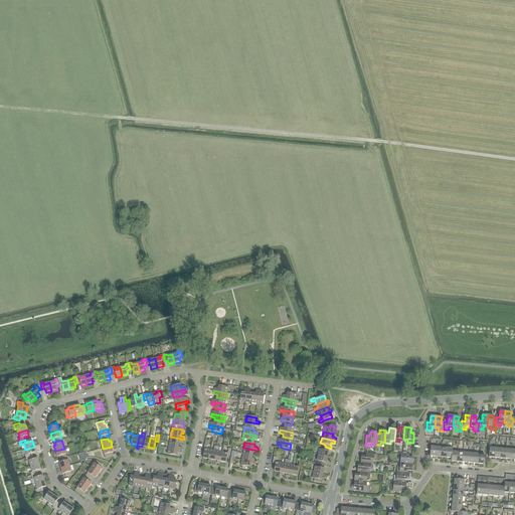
[(179,445),(169,443),(168,448),(182,451),(182,448),(178,447),(179,445)]
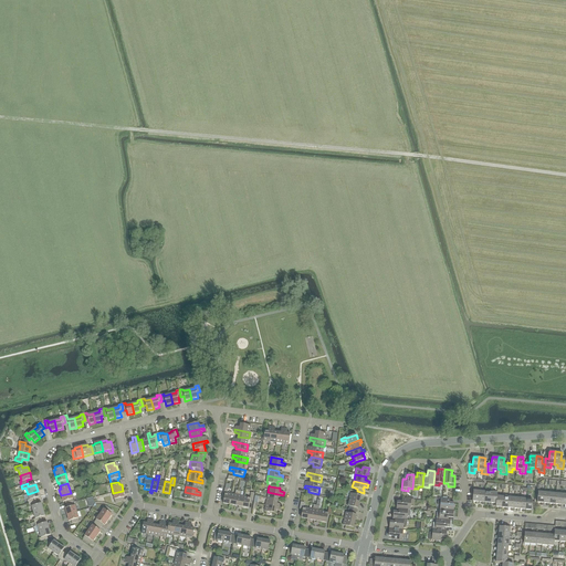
[(230,504),(229,504),(229,507),(231,507),(232,505),(236,505),(239,491),(236,490),(234,494),(231,494),(230,504)]
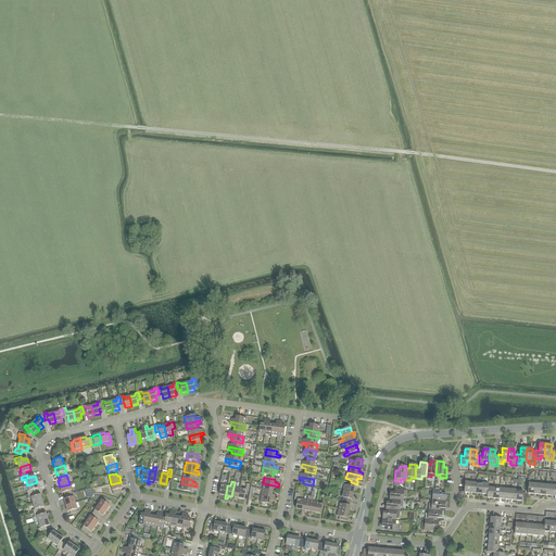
[(37,482),(27,485),(29,491),(27,491),(28,495),(35,493),(34,490),(39,488),(37,482)]
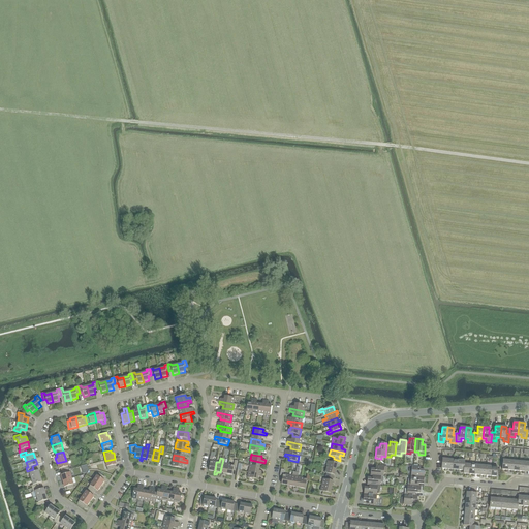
[(115,459),(105,461),(107,470),(115,468),(115,465),(116,465),(115,459)]
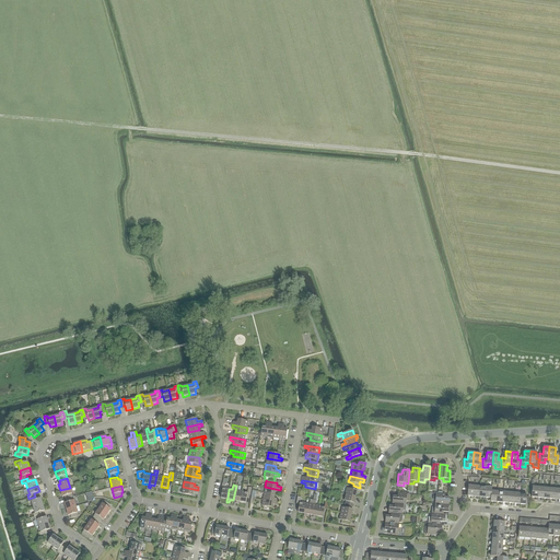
[(360,488),(353,486),(352,489),(347,488),(345,494),(356,497),(357,493),(358,493),(359,491),(360,488)]
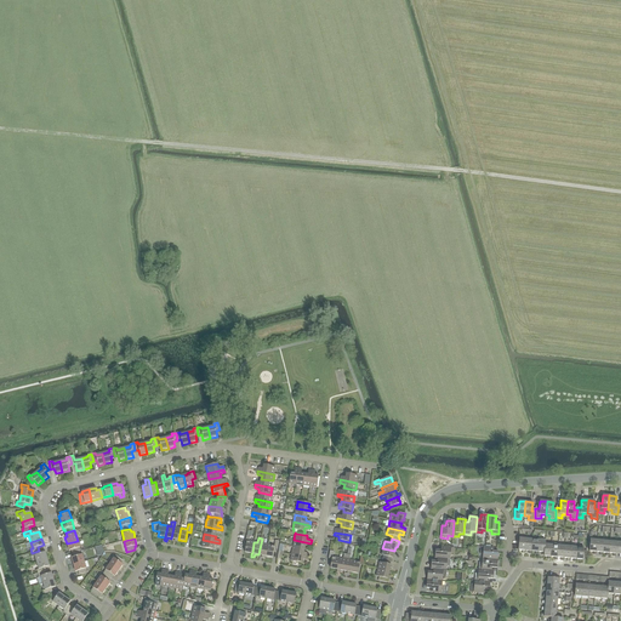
[(266,556),(266,557),(273,558),(274,548),(278,548),(279,541),(275,540),(274,546),(267,545),(266,556)]
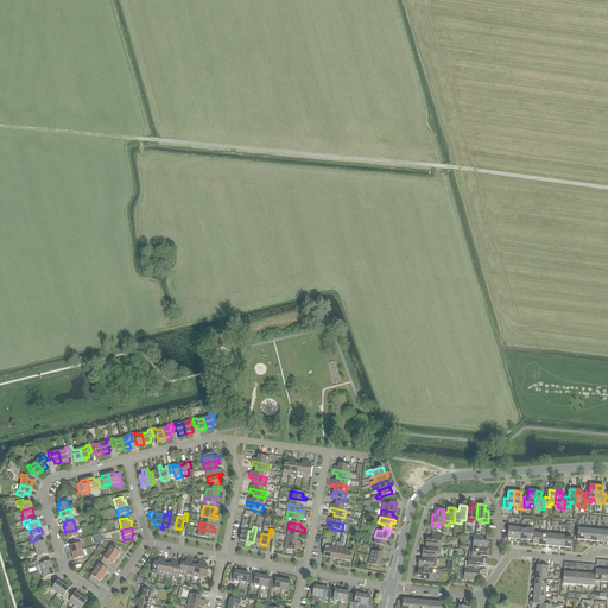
[(76,530),(65,532),(68,539),(70,539),(71,542),(80,539),(76,530)]
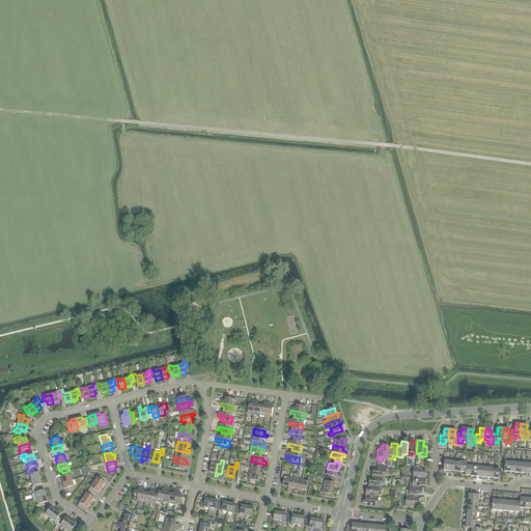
[(260,470),(250,468),(249,473),(263,476),(263,473),(260,473),(260,470)]
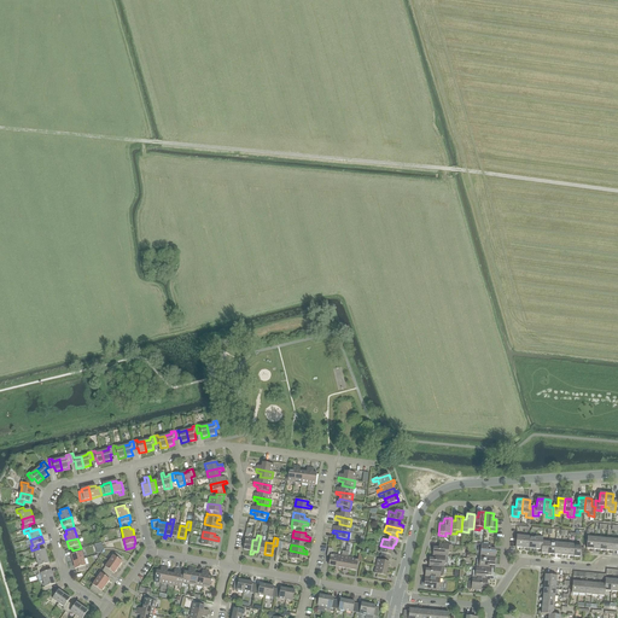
[(452,553),(452,546),(439,544),(439,548),(433,548),(432,555),(435,555),(448,557),(448,552),(452,553)]
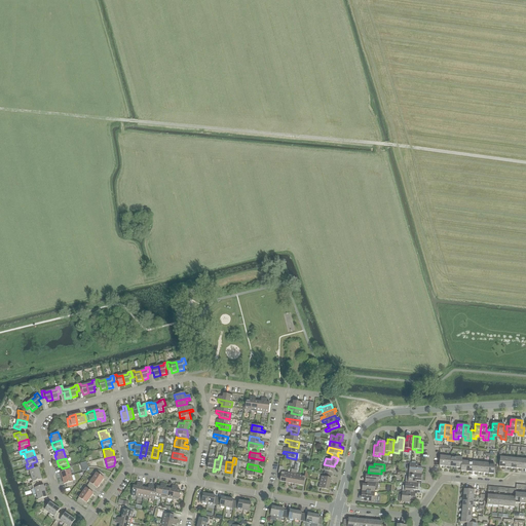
[(422,467),(417,467),(418,464),(407,463),(407,468),(409,470),(409,473),(421,475),(422,467)]
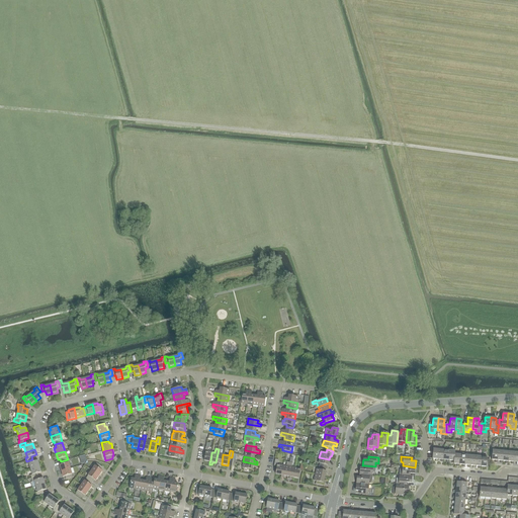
[(486,466),(487,463),(487,461),(489,462),(489,459),(487,459),(487,457),(482,456),(481,466),(486,466)]
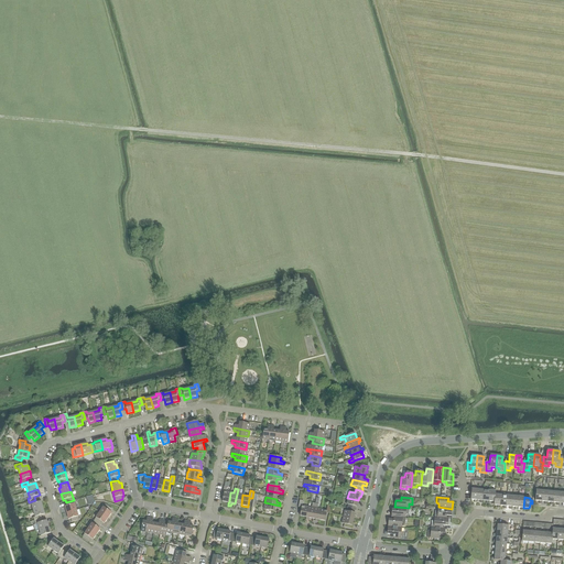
[(348,505),(347,508),(357,510),(358,507),(358,505),(357,503),(358,500),(347,498),(346,505),(348,505)]
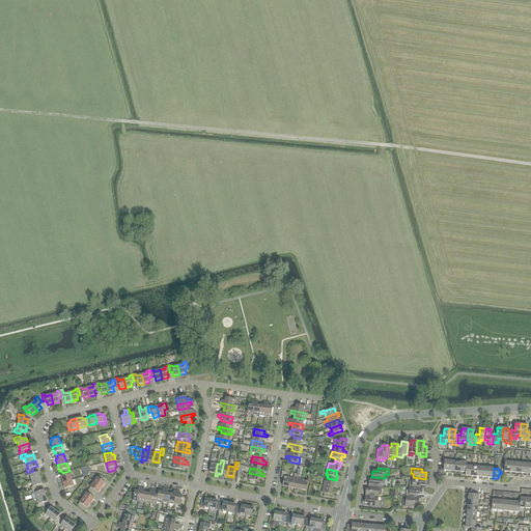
[(29,475),(31,481),(40,478),(38,472),(34,474),(33,471),(27,473),(28,476),(29,475)]
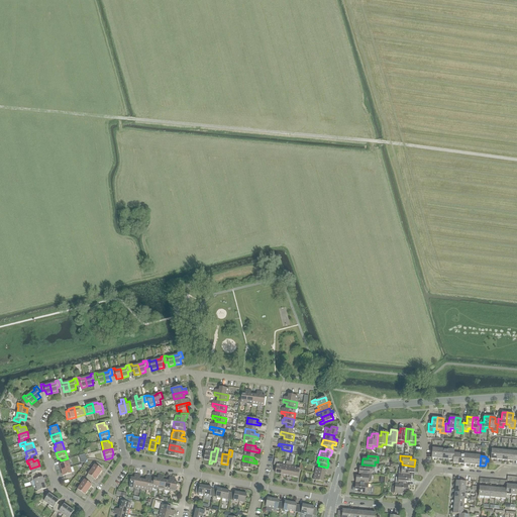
[(68,458),(61,460),(61,463),(60,464),(61,471),(70,468),(68,458)]
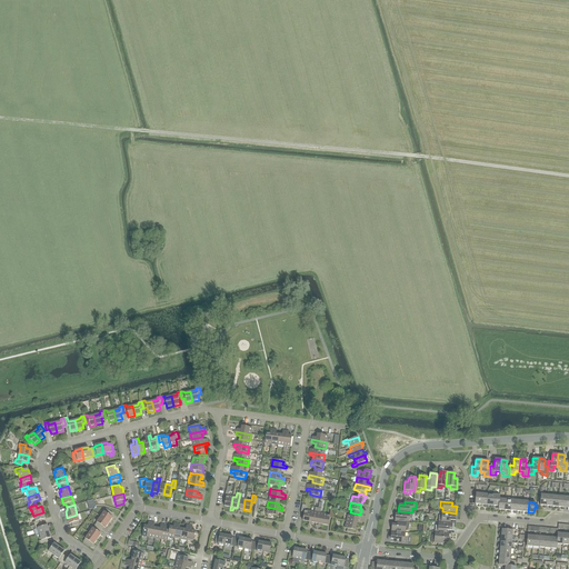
[(309,522),(311,511),(305,510),(306,505),(302,505),(301,511),(305,511),(302,520),(309,522)]
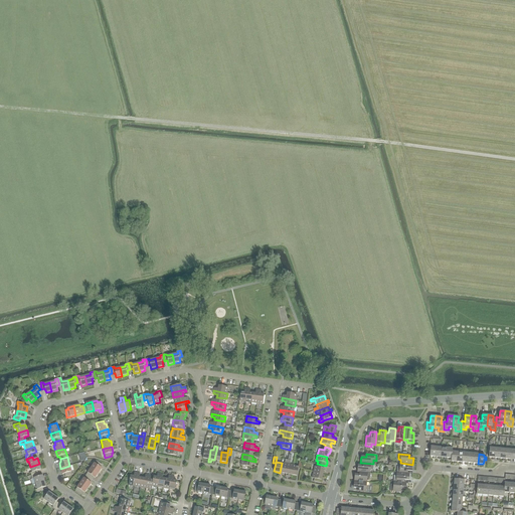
[(280,473),(279,475),(282,475),(282,473),(286,474),(288,460),(286,460),(285,463),(282,463),(280,473)]
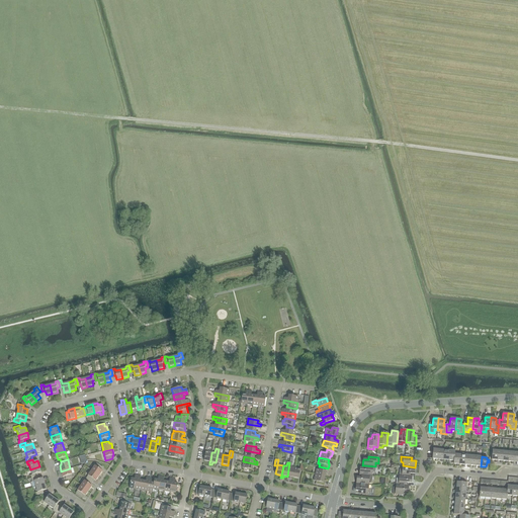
[(96,463),(91,470),(99,476),(102,470),(101,469),(103,467),(96,463)]
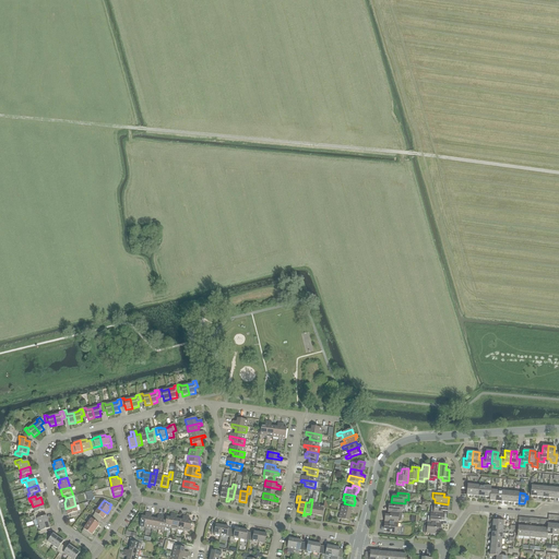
[(324,506),(318,504),(316,515),(322,516),(324,508),(326,508),(329,501),(324,501),(324,506)]
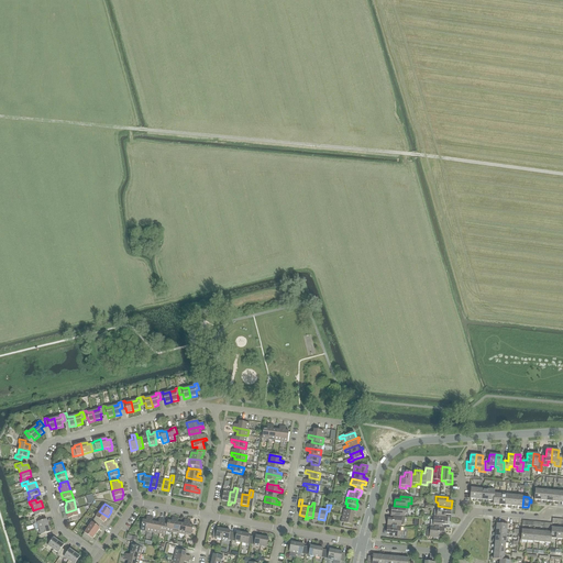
[(392,509),(390,516),(393,516),(405,517),(405,512),(407,514),(408,507),(396,506),(396,509),(392,509)]
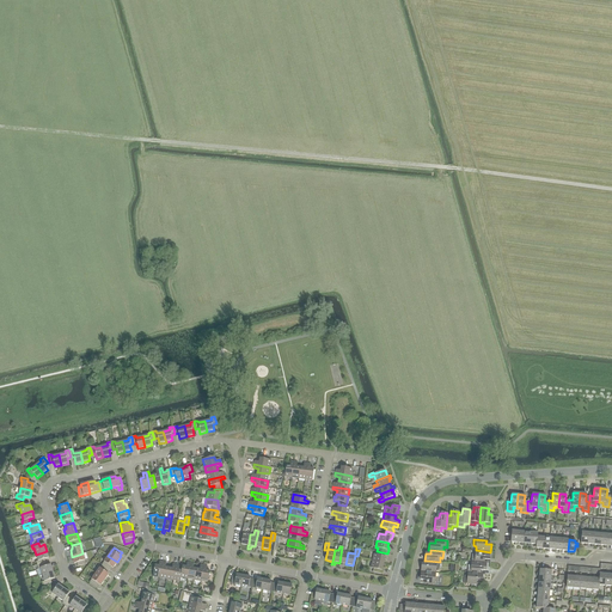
[(472,555),(472,562),(484,562),(484,560),(490,560),(490,552),(476,550),(475,555),(472,555)]
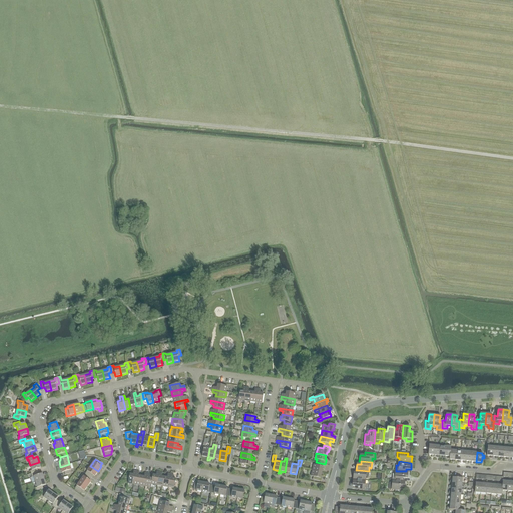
[(39,462),(30,465),(32,470),(30,471),(31,474),(37,472),(36,469),(41,468),(39,462)]
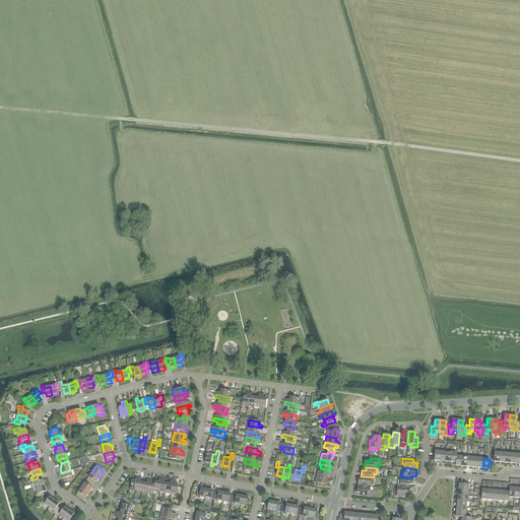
[(316,476),(326,479),(327,475),(328,476),(328,473),(329,473),(329,470),(320,468),(319,471),(318,470),(316,476)]
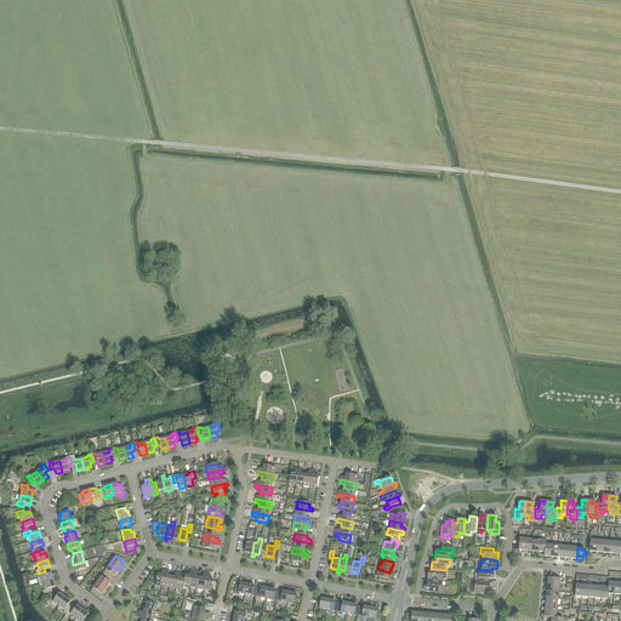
[(84,562),(73,565),(75,571),(78,571),(79,575),(87,573),(84,562)]
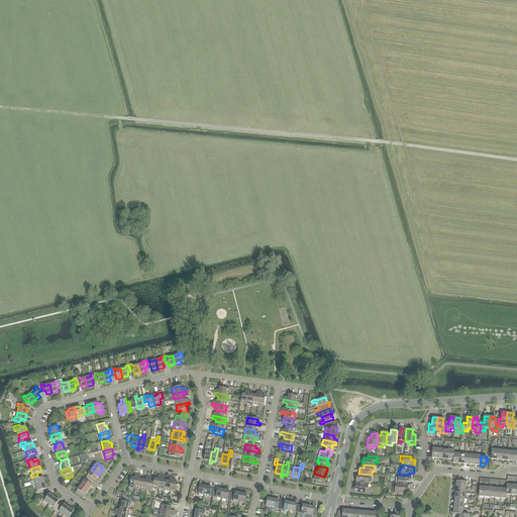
[(91,470),(86,477),(92,482),(94,479),(95,480),(99,475),(91,470)]
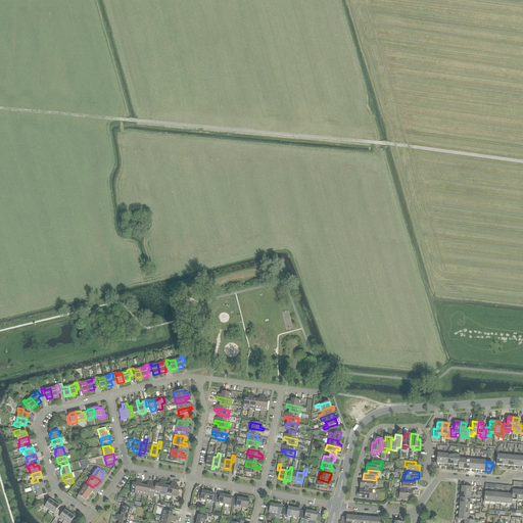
[(137,493),(139,480),(136,479),(136,483),(133,483),(131,492),(137,493)]
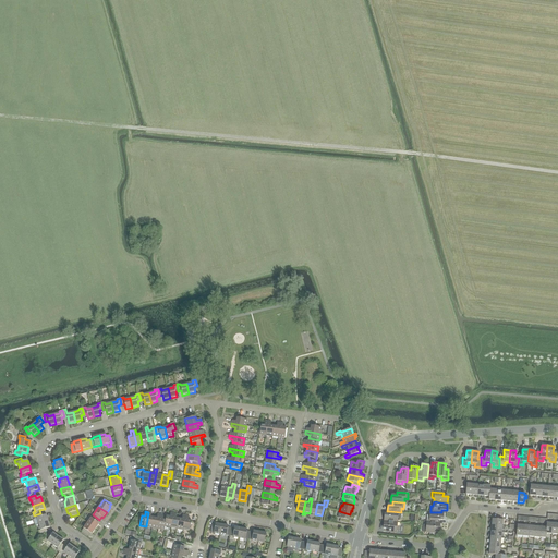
[(341,519),(340,522),(349,524),(349,523),(350,520),(350,518),(349,518),(350,514),(339,511),(338,518),(341,519)]
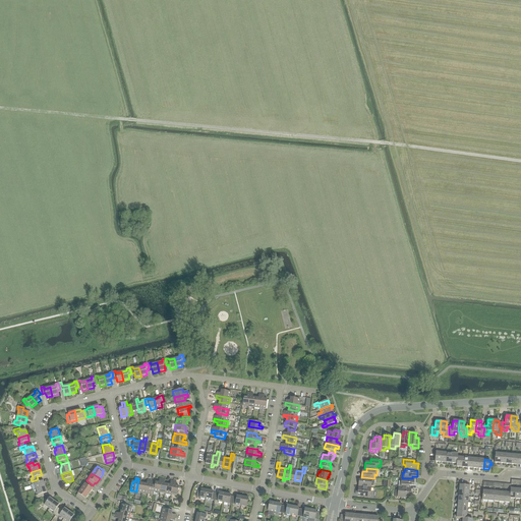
[(373,484),(374,478),(363,477),(363,480),(359,480),(358,486),(370,487),(371,483),(373,484)]
